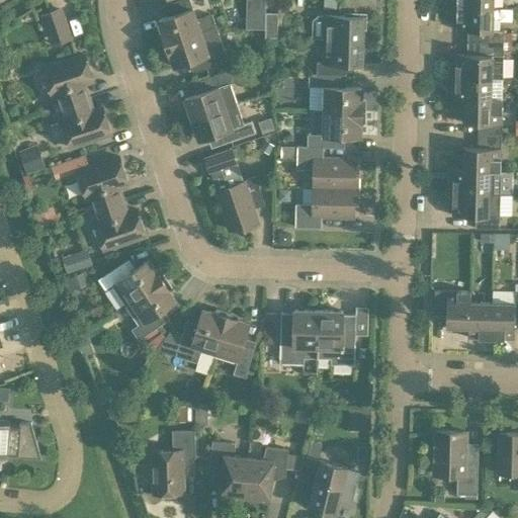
[(456,5),(456,18),(456,28),(468,28),(467,40),(503,41),(503,29),(497,29),(497,19),(492,19),(493,6),(456,5)]
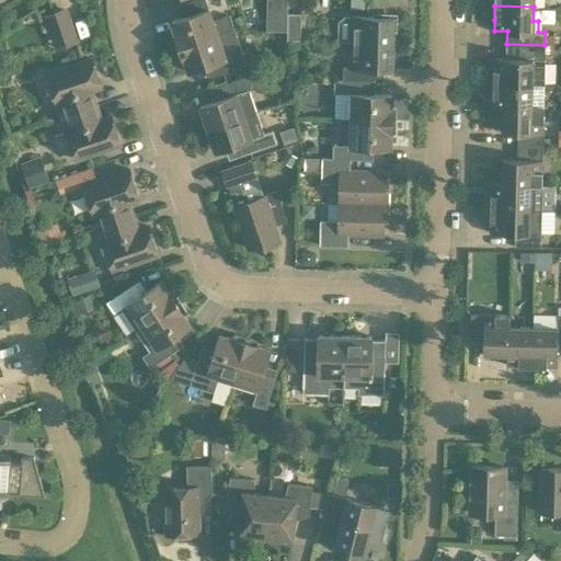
[(171,36),(175,47),(233,27),(229,14),(213,21),(208,8),(171,21),(174,32),(171,36)]
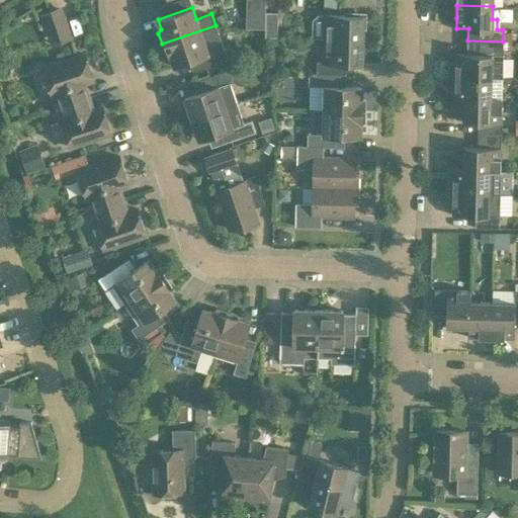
[(71,36),(67,24),(59,27),(54,12),(41,15),(52,42),(71,36)]
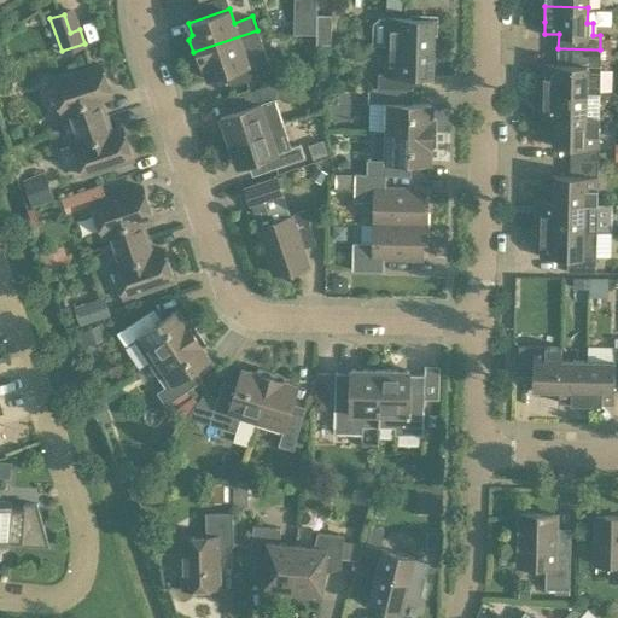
[(316,19),(316,34),(315,44),(330,44),(331,15),(316,15),(316,19)]
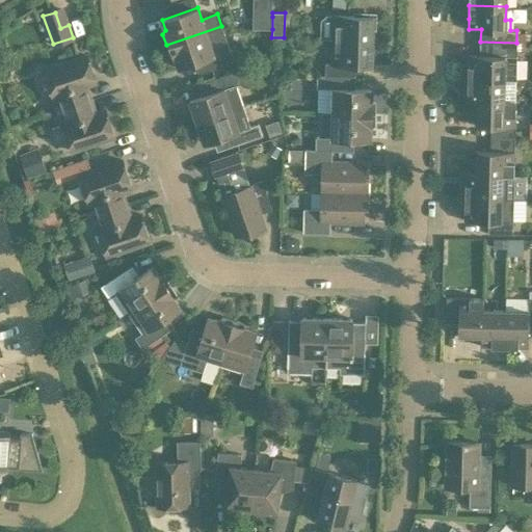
[(321,38),(333,40),(372,41),(372,29),(375,29),(375,16),(326,15),(321,20),(321,38)]
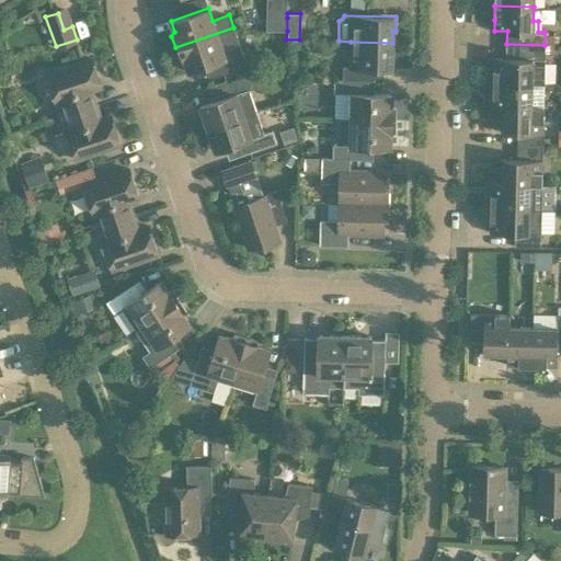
[(267,31),(287,31),(287,18),(267,16),(267,31)]
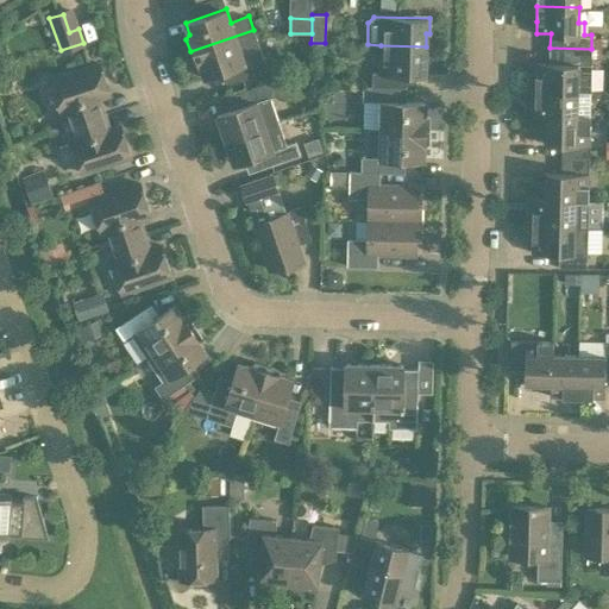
[(267,70),(253,30),(190,51),(194,63),(200,64),(205,76),(233,67),(238,80),(267,70)]
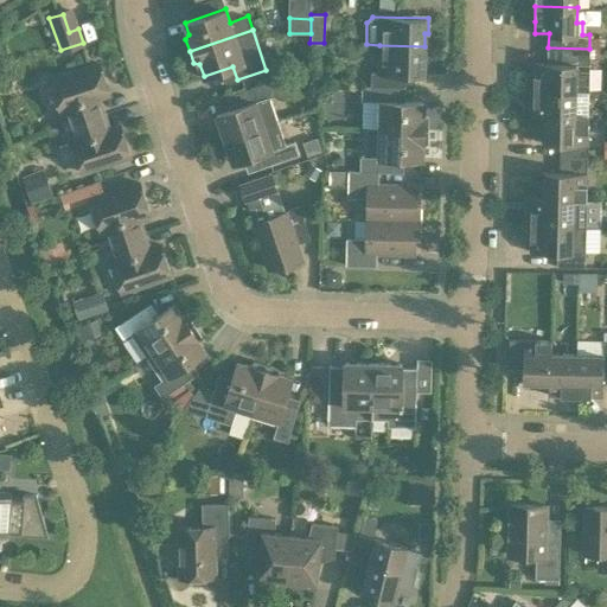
[(371,71),(370,85),(393,87),(401,87),(401,72),(427,74),(428,58),(425,58),(425,46),(379,45),(378,71),(371,71)]
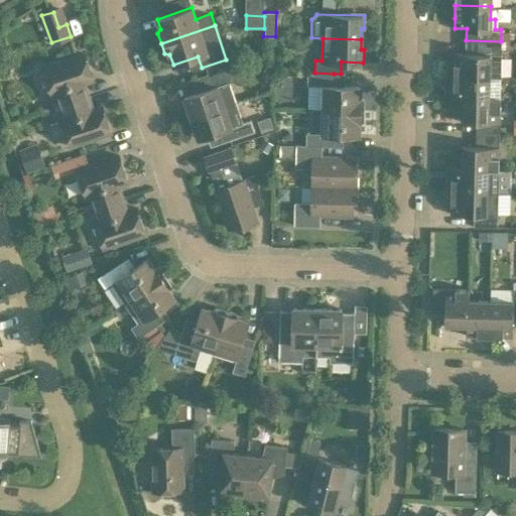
[(454,62),(454,76),(500,77),(501,41),(466,40),(466,52),(455,52),(454,62)]
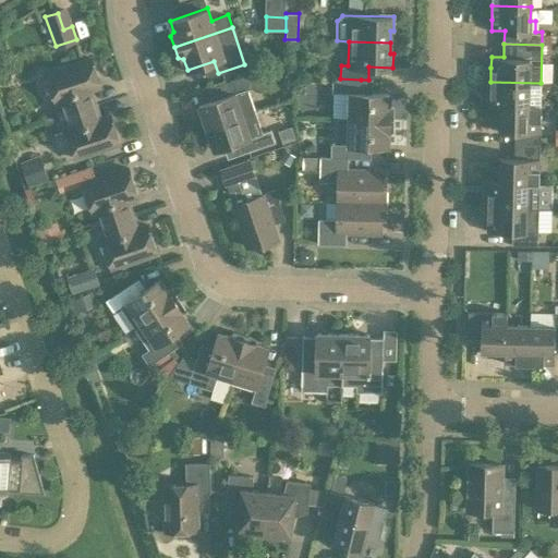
[(67,113),(95,104),(89,89),(100,85),(92,58),(46,73),(56,100),(61,99),(67,113)]
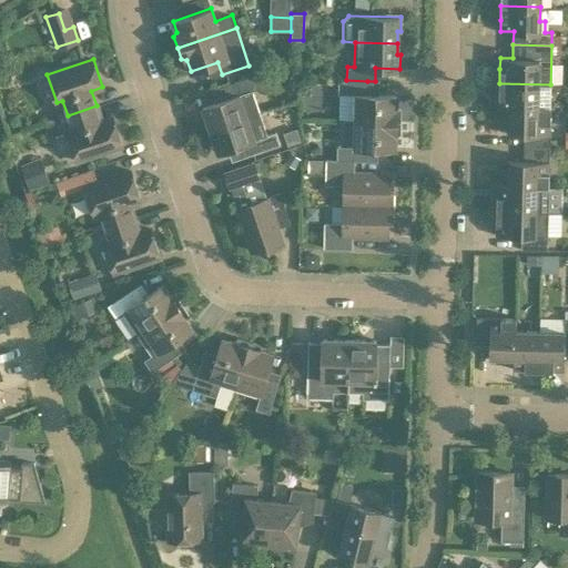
[(202,107),(210,129),(259,112),(251,90),(261,87),(256,74),(230,83),(233,95),(202,107)]
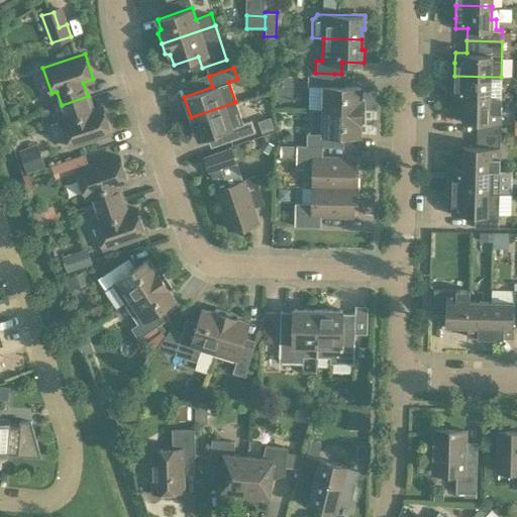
[(307,109),(323,109),(365,110),(365,100),(359,97),(360,86),(333,86),(334,74),(315,73),(308,73),(307,109)]
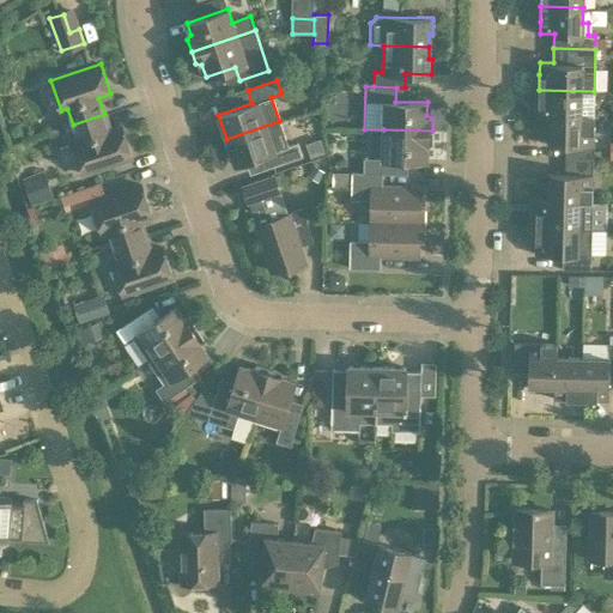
[(539,105),(539,116),(594,117),(594,91),(539,90),(538,105),(539,105)]
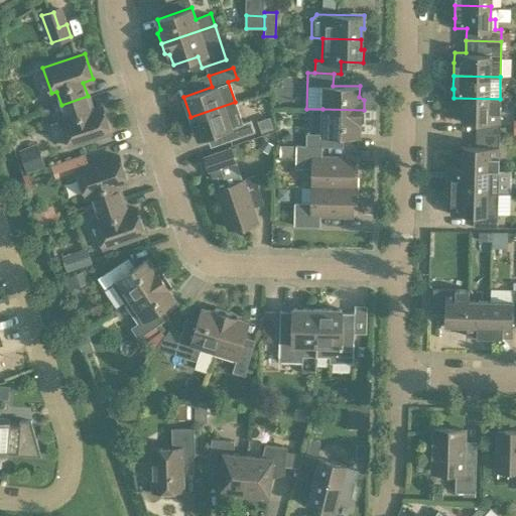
[(92,109),(88,96),(61,105),(66,118),(60,120),(69,146),(111,132),(102,106),(92,109)]
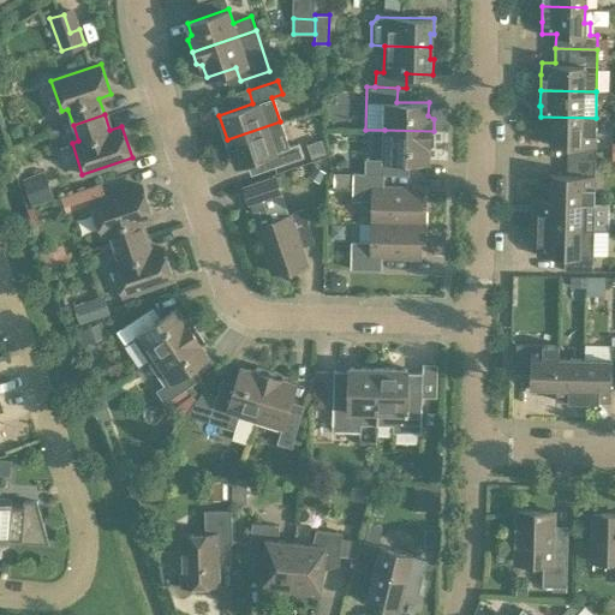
[(567,144),(567,159),(595,159),(595,133),(596,118),(541,117),(550,118),(549,144),(567,144)]
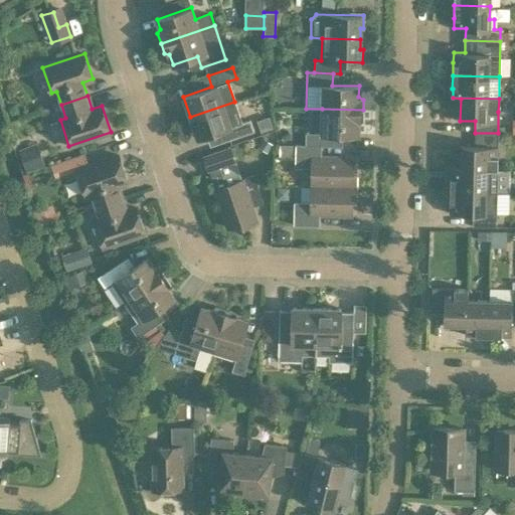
[(241,122),(234,102),(190,117),(197,138),(225,128),(229,139),(253,131),(249,120),(241,122)]
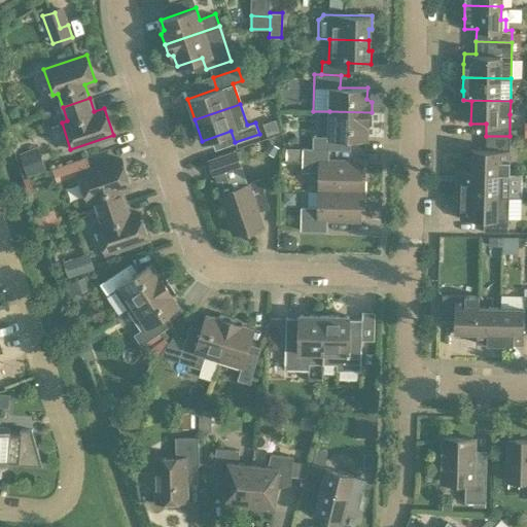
[(313,136),(312,148),(328,148),(339,149),(339,137),(366,137),(366,126),(371,124),(372,112),(329,111),(329,136),(313,136)]
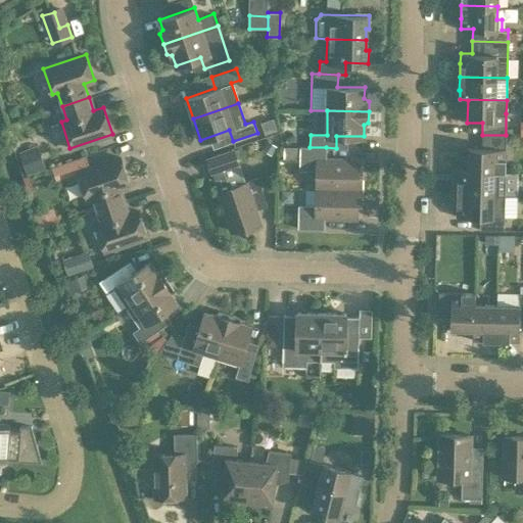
[(278,131),(274,117),(260,123),(265,135),(278,131)]
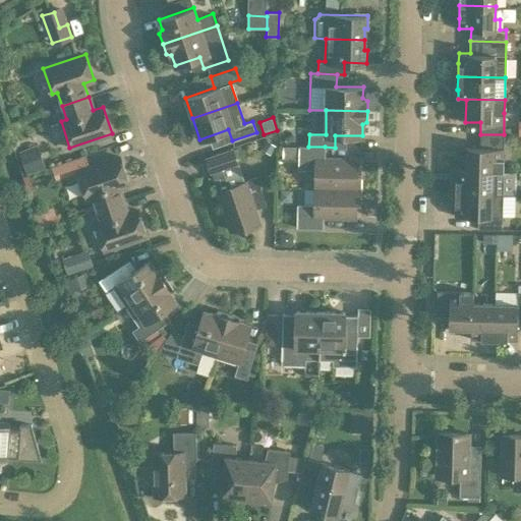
[(504,134),(480,134),(480,147),(465,147),(464,169),(456,169),(504,170),(504,157),(504,148),(504,134)]
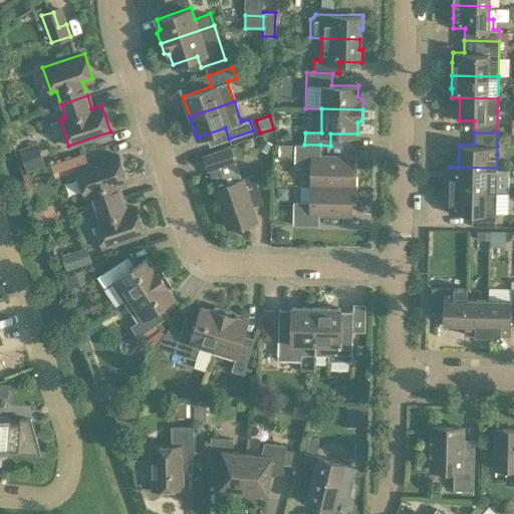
[(263,139),(258,145),(267,151),(271,145),(263,139)]
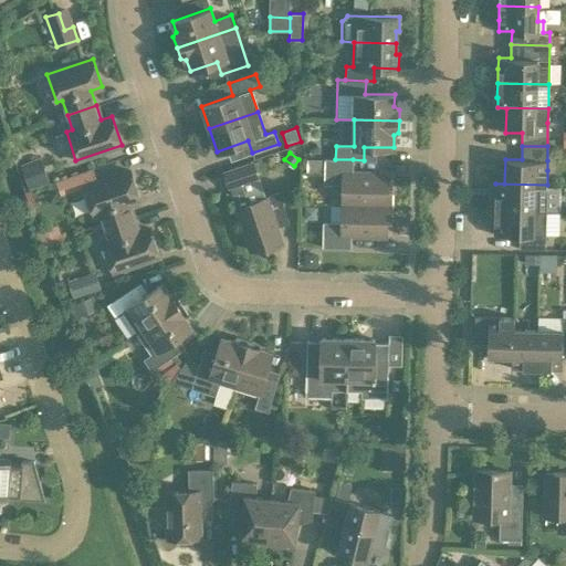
[(40,158),(22,165),(30,188),(48,181),(40,158)]
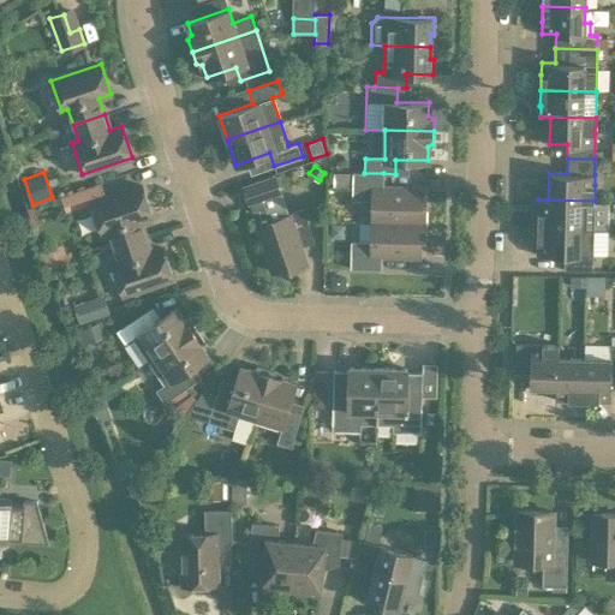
[(372,201),(372,221),(427,222),(427,209),(421,209),(421,189),(383,187),(383,173),(364,173),(352,173),(352,187),(360,187),(360,199),(372,201)]
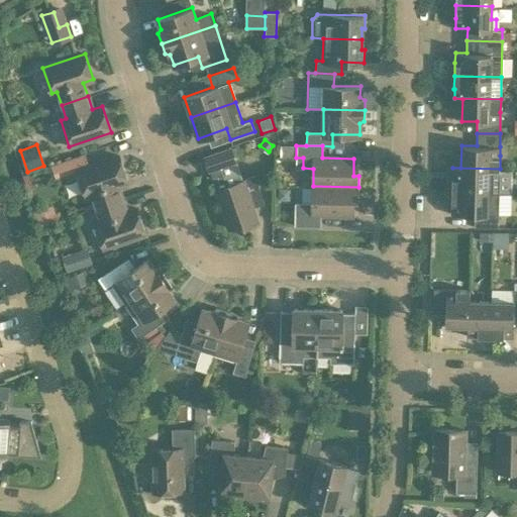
[(211,176),(212,176),(217,189),(216,190),(229,228),(246,222),(247,227),(259,223),(243,181),(242,181),(237,167),(231,149),(205,159),(211,176)]
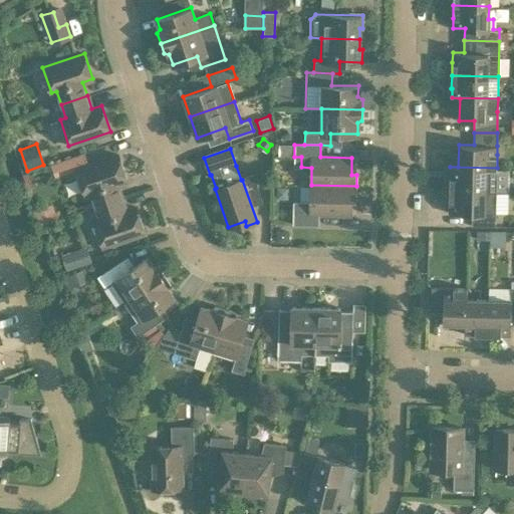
[(95,206),(121,197),(116,184),(126,180),(118,154),(86,165),(84,156),(51,168),(55,180),(77,173),(85,194),(90,192),(95,206)]
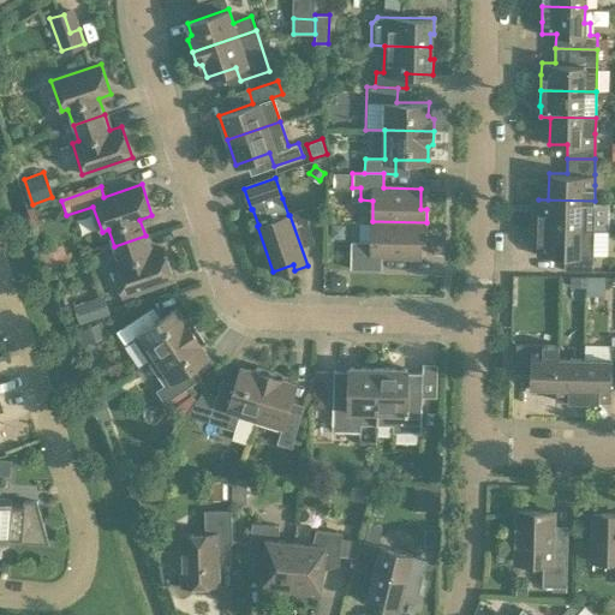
[(595,201),(538,199),(538,212),(537,227),(593,227),(595,201)]
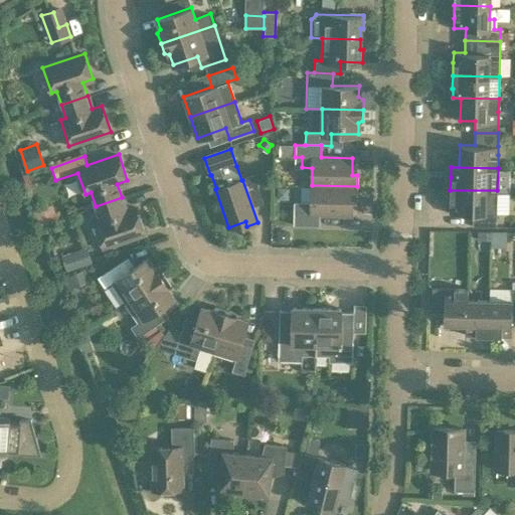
[(357,196),(357,186),(312,185),(311,202),(301,202),(301,212),(294,212),(294,224),(319,225),(320,213),(351,214),(352,196),(357,196)]
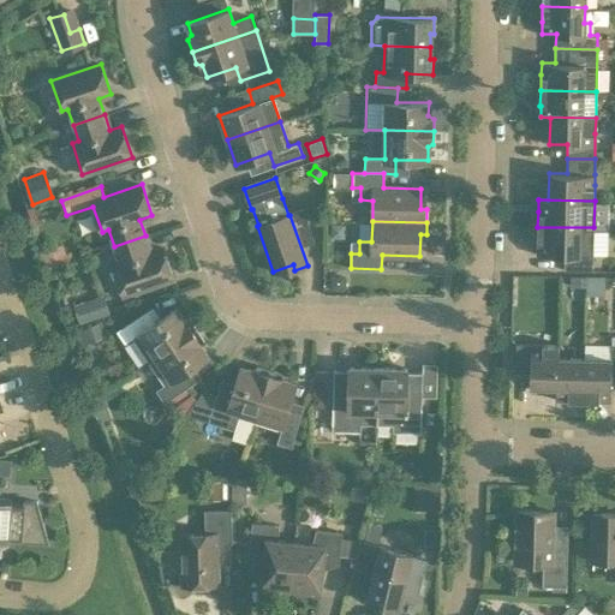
[(593,227),(537,227),(537,243),(538,243),(537,254),(565,255),(565,269),(592,270),(593,227)]
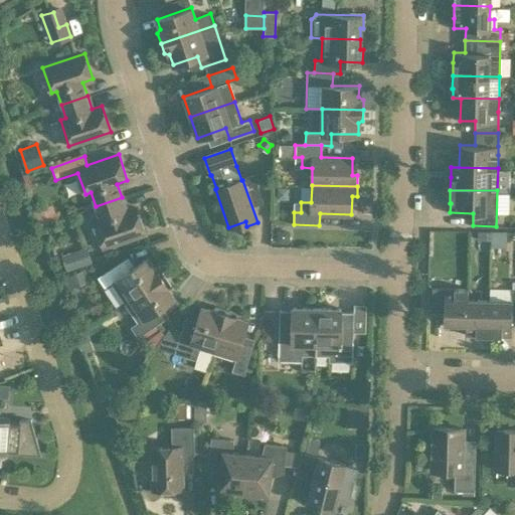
[(126,210),(122,197),(96,206),(100,219),(95,221),(104,247),(145,232),(136,207),(126,210)]
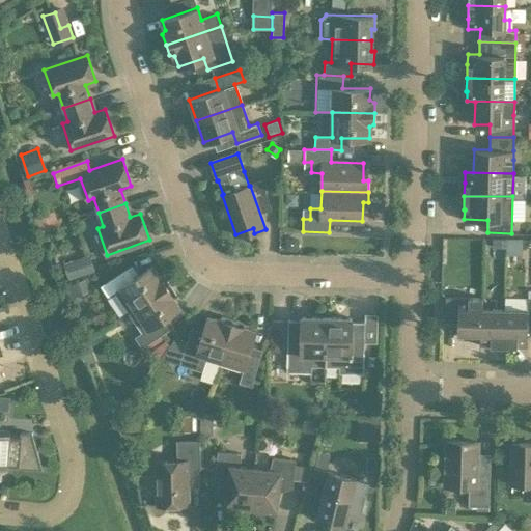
[(50,214),(36,218),(40,230),(54,226),(50,214)]
